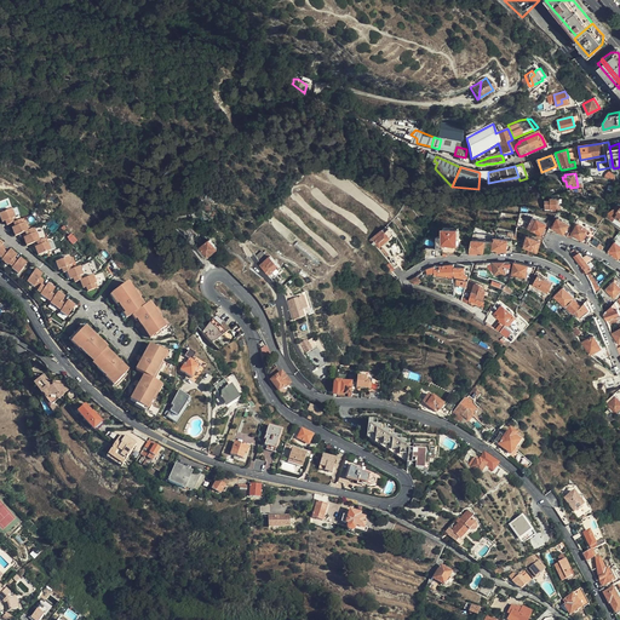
[(522,187),(520,181),(518,177),(488,183),(488,187),(495,193),(501,193),(522,187)]
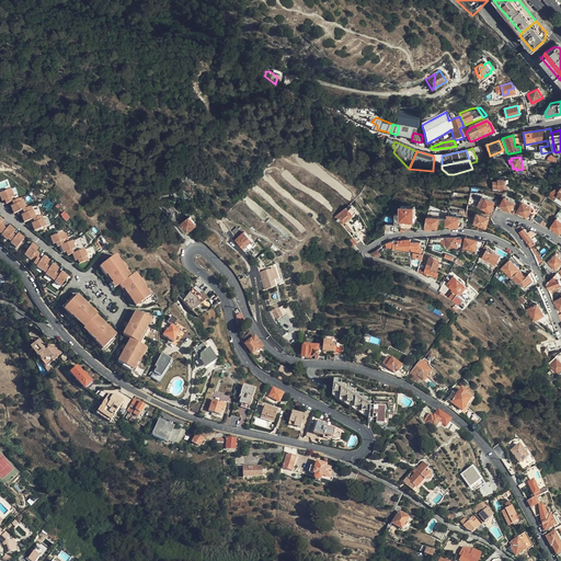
[(494,191),(504,191),(505,189),(504,190),(504,184),(507,184),(508,180),(499,179),(499,182),(495,182),(494,191)]
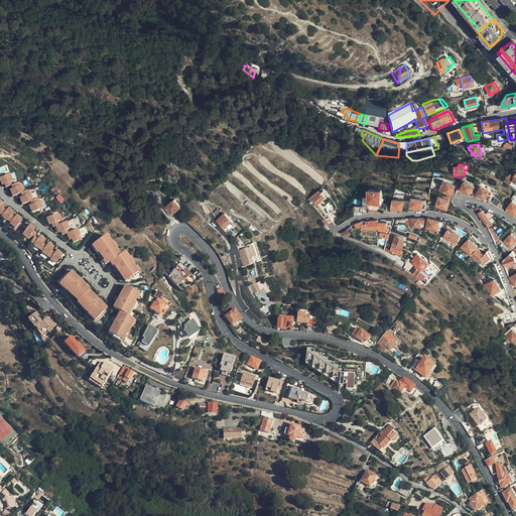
[(179,177),(170,170),(167,174),(175,181),(179,177)]
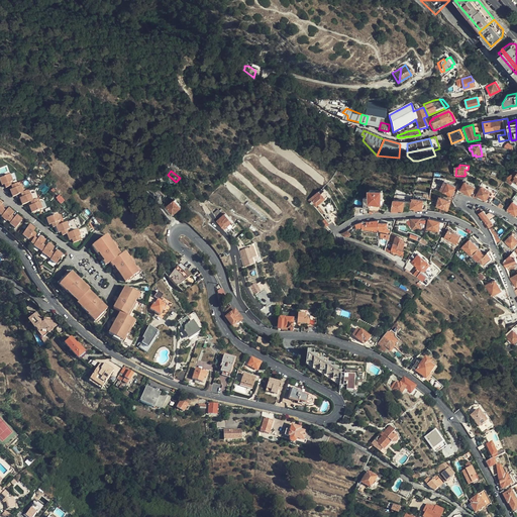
[(11,183),(14,182),(9,172),(0,176),(0,180),(2,185),(4,184),(5,184),(6,186),(11,183)]
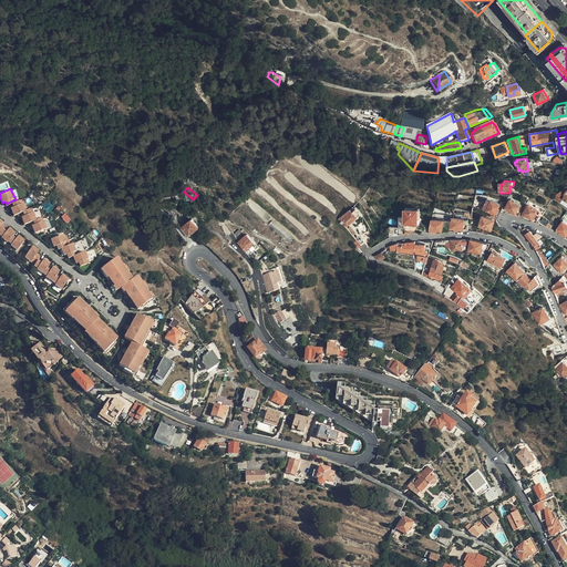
[(564,194),(566,191),(564,188),(556,196),(554,199),(559,204),(564,198),(566,195),(564,194)]
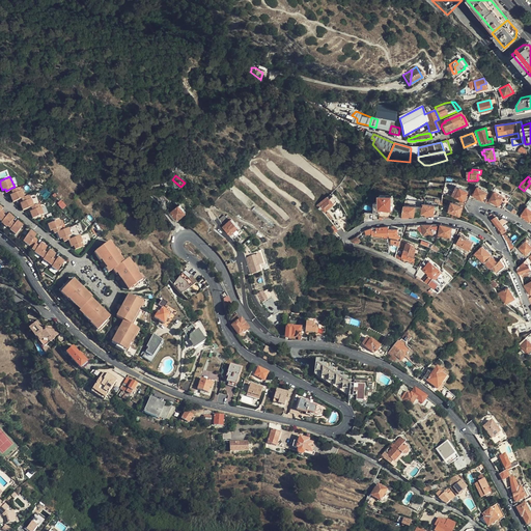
[(22,196),(26,194),(21,184),(15,187),(11,188),(14,192),(12,193),(11,193),(10,194),(14,200),(22,196)]
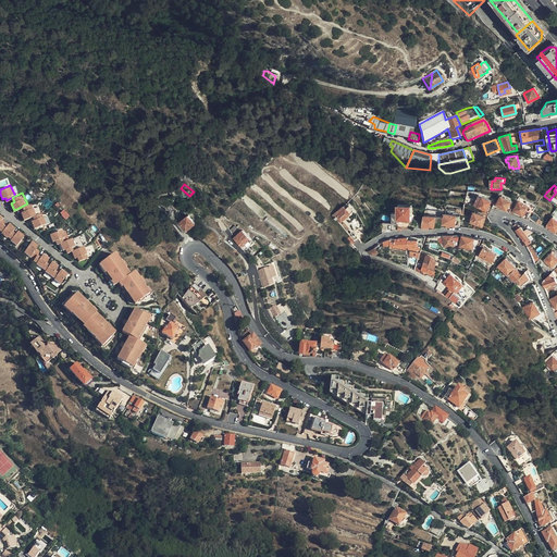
[(486,211),(491,201),(479,195),(473,205),(486,211)]
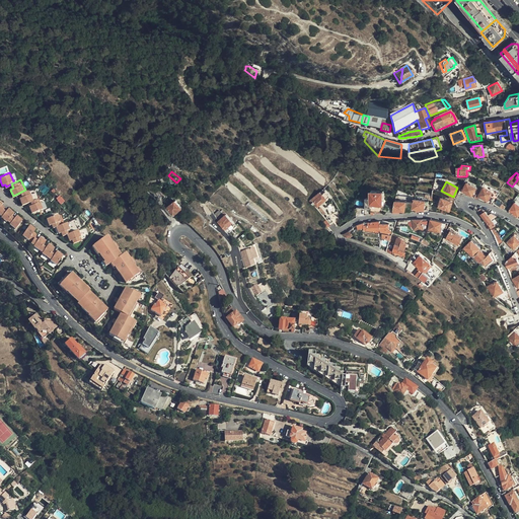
[(472,197),(477,188),(467,182),(462,191),(472,197)]
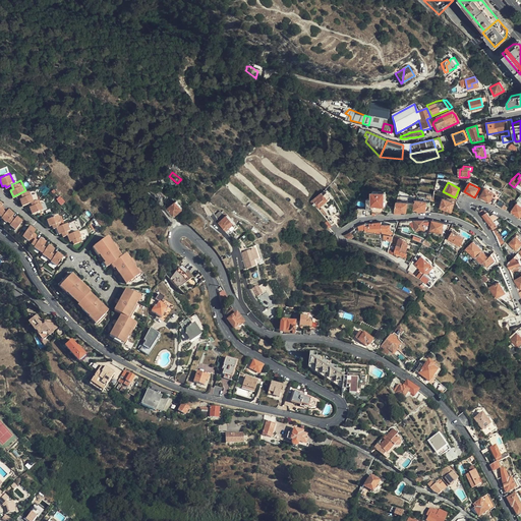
[(32,200),(37,198),(31,187),(25,190),(21,192),(23,196),(21,197),(24,205),(32,200)]
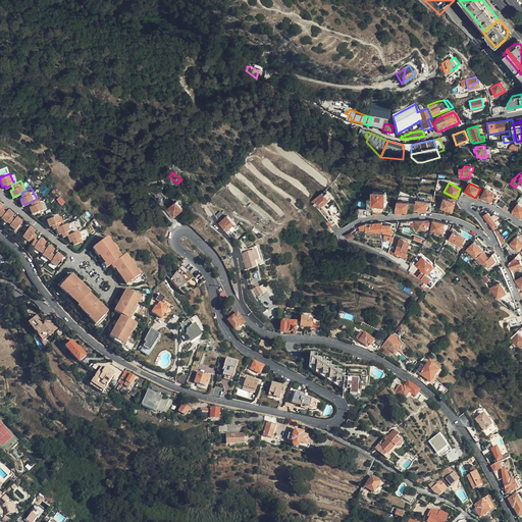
[(489,203),(494,194),(486,189),(481,198),(489,203)]
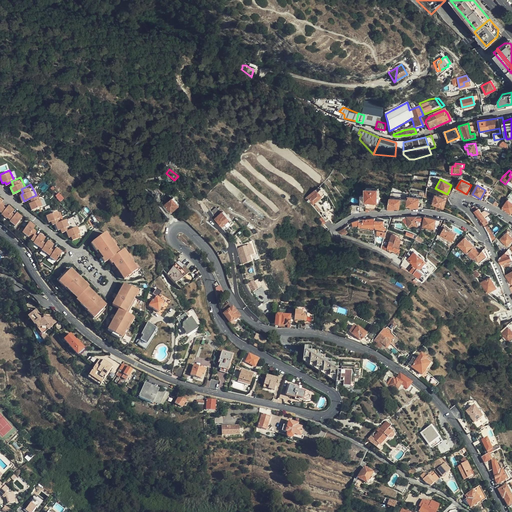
[(315,190),(305,198),(309,202),(310,201),(313,204),(325,193),(321,188),(317,192),(315,190)]
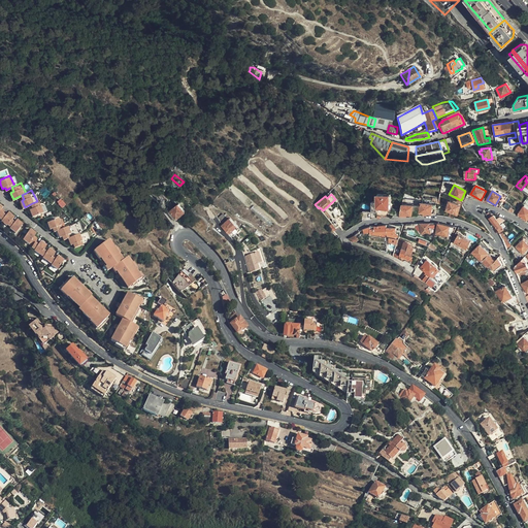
[(372,201),(371,219),(389,217),(390,195),(377,194),(376,201),(372,201)]
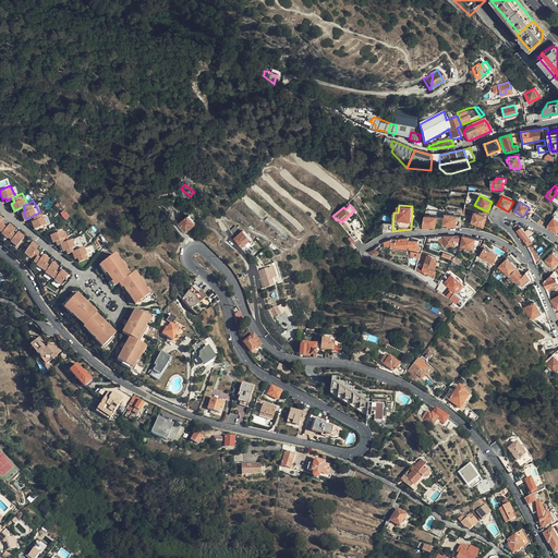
[(44,210),(39,213),(34,215),(36,219),(35,219),(34,220),(37,228),(50,221),(44,210)]
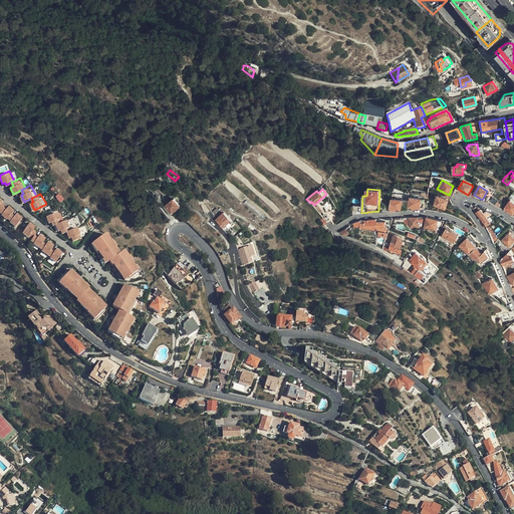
[(446,209),(449,199),(438,196),(434,205),(446,209)]
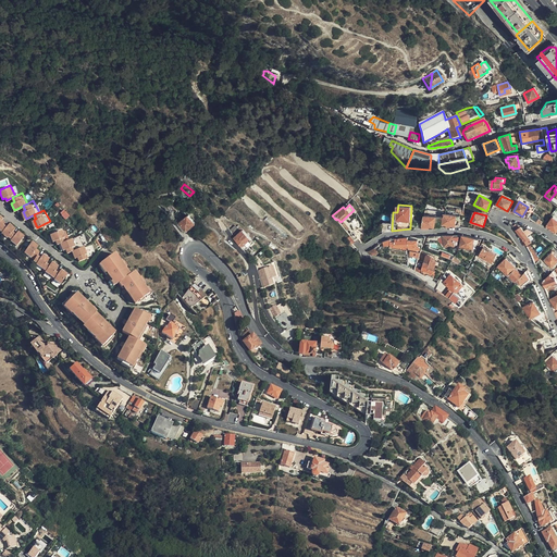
[(455,225),(456,219),(459,220),(460,214),(444,214),(442,224),(455,225)]
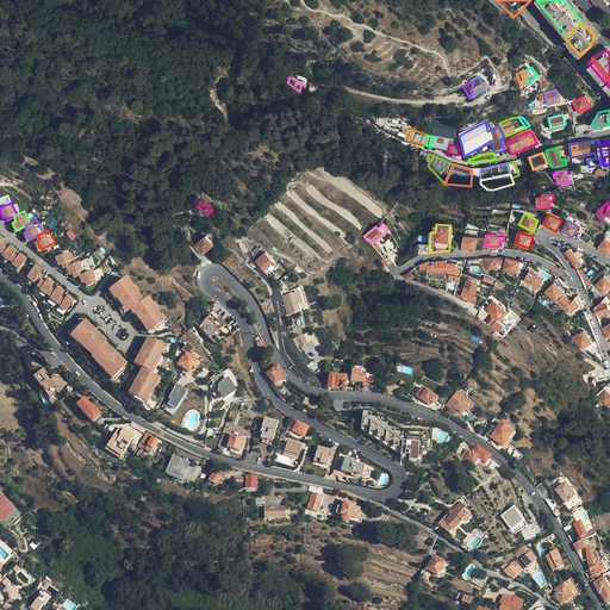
[(198,251),(200,256),(213,244),(206,236),(194,247),(198,251)]
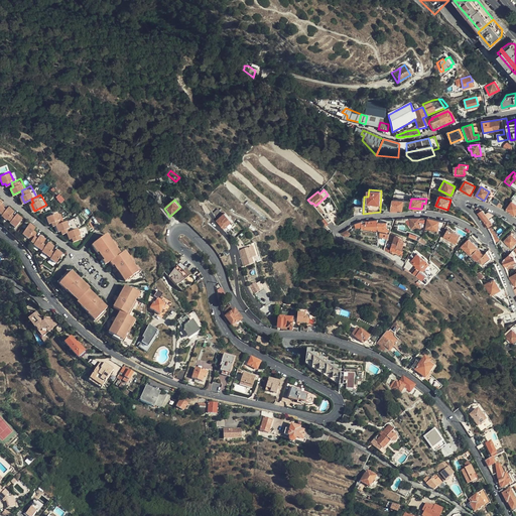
[(409,200),(393,200),(390,210),(402,211),(403,205),(408,205),(409,200)]
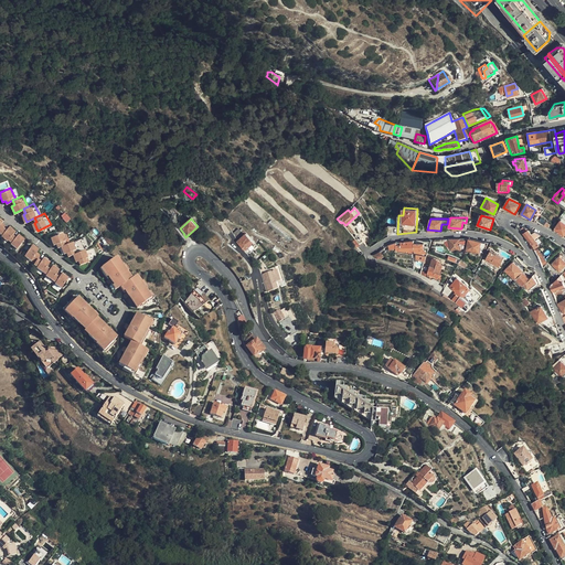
[(292,237),(272,220),(268,224),(289,242),(292,237)]
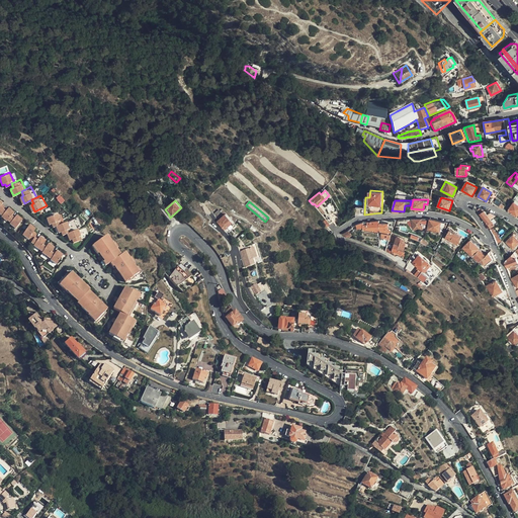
[(516,218),(517,214),(517,204),(515,202),(509,212),(516,218)]
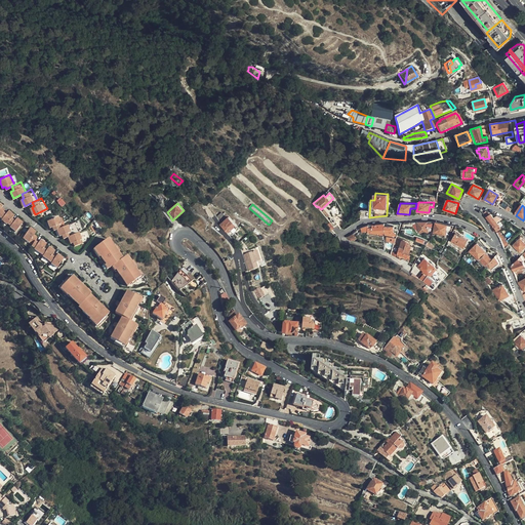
[(7,224),(8,221),(13,214),(14,213),(11,212),(8,209),(7,210),(4,208),(0,213),(0,215),(2,217),(1,219),(7,224)]
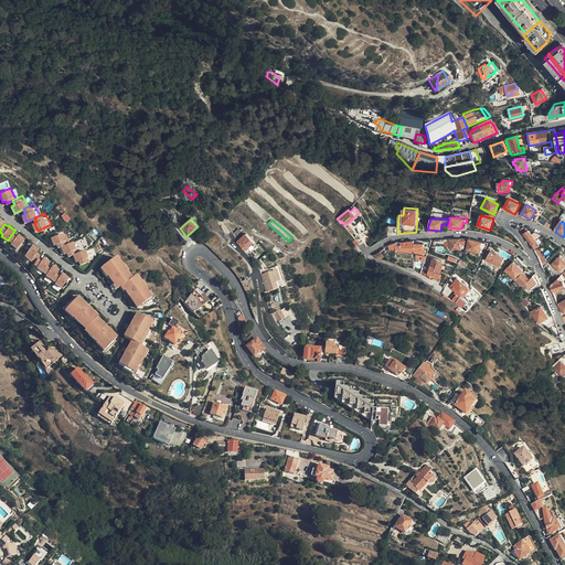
[(240,228),(233,233),(238,240),(244,234),(240,228)]
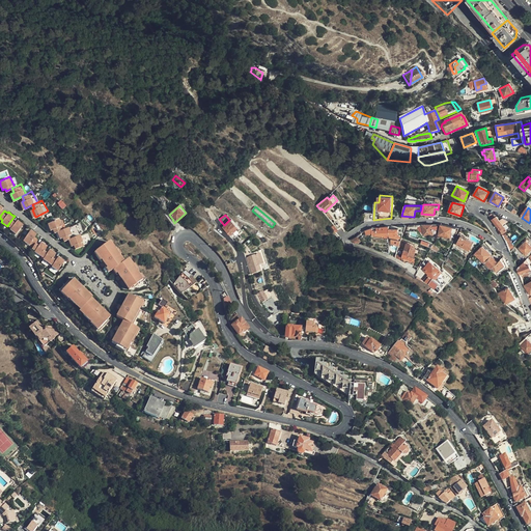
[(506,229),(496,216),(492,220),(502,233),(506,229)]
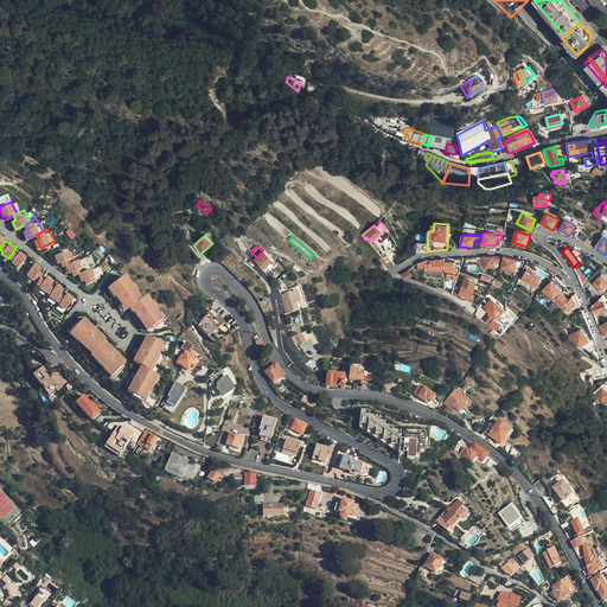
[(27,255),(24,253),(20,250),(19,251),(16,248),(10,256),(13,260),(12,261),(19,267),(27,255)]
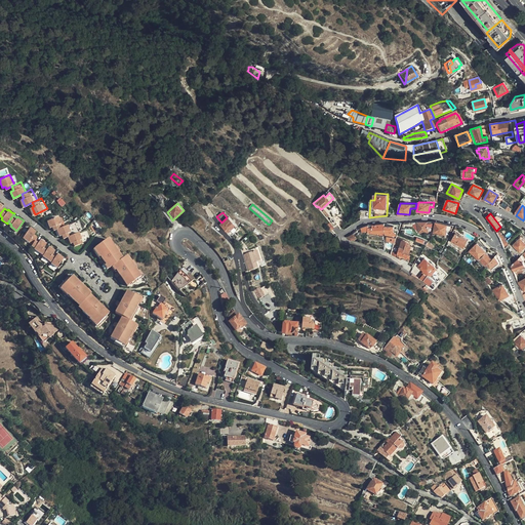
[(58,227),(64,225),(61,214),(49,218),(52,226),(54,225),(55,228),(58,227)]
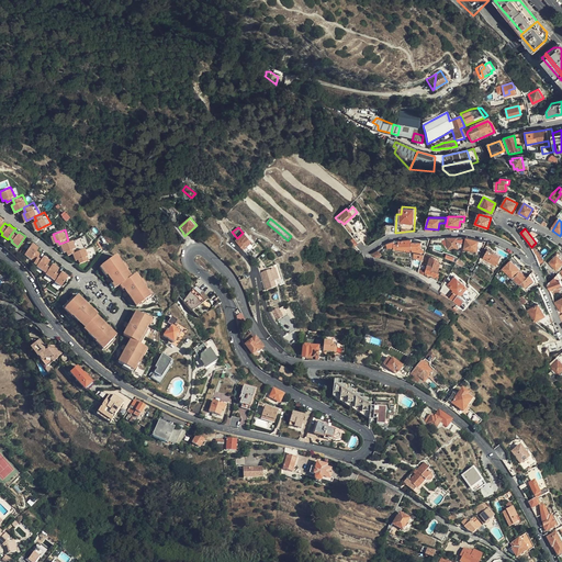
[(243,249),(251,240),(245,234),(236,243),(243,249)]
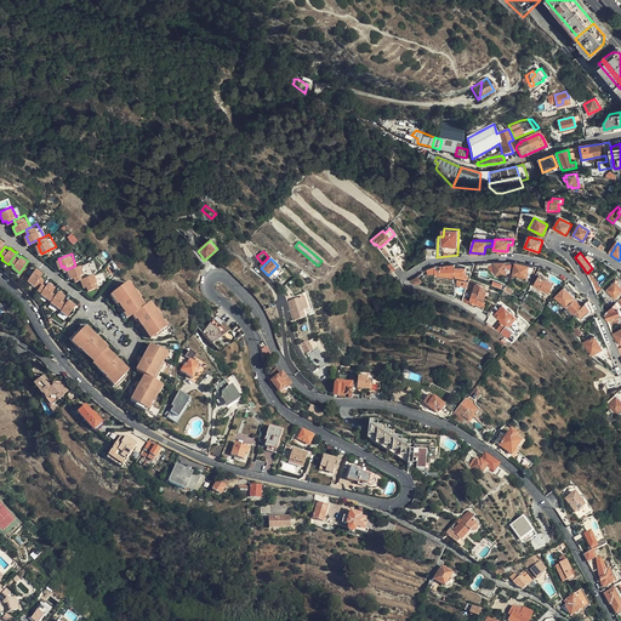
[(533,267),(516,262),(512,274),(527,278),(528,271),(533,271),(533,267)]
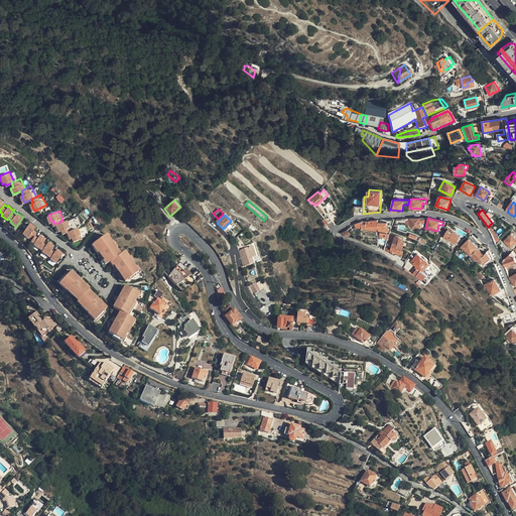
[(69,230),(73,229),(69,219),(62,221),(57,223),(60,230),(63,229),(65,232),(69,230)]
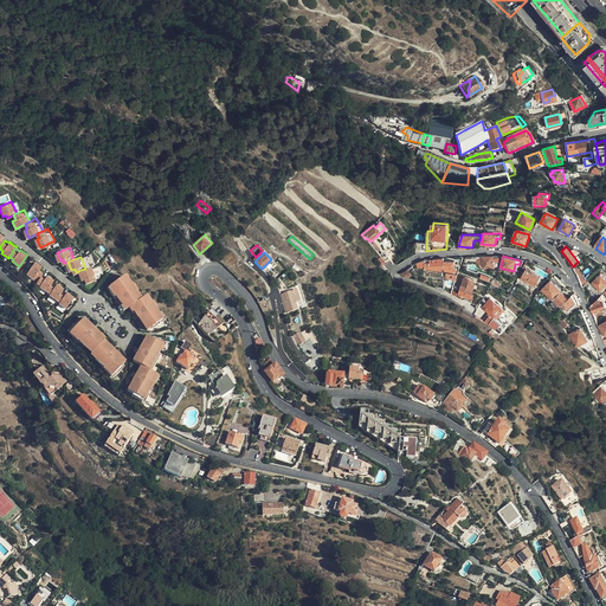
[(492,269),(492,257),(464,257),(463,265),(482,265),(482,270),(492,269)]
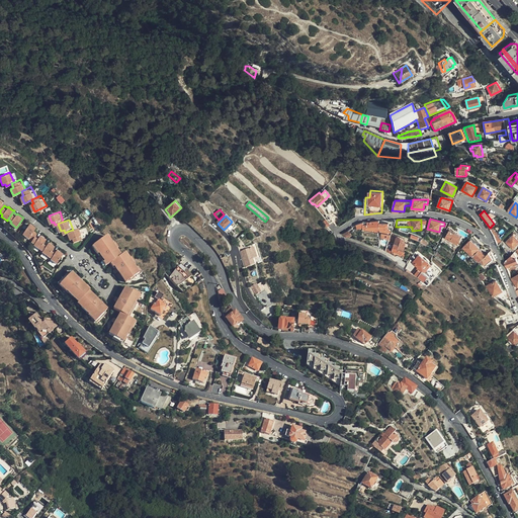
[(366,228),(377,230),(378,223),(378,221),(376,221),(367,222),(366,228)]
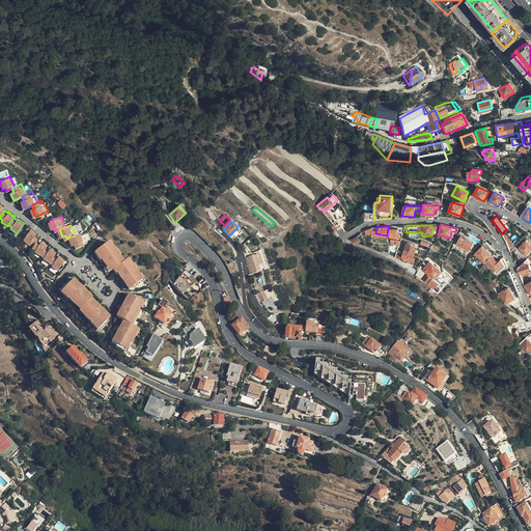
[(23,240),(32,247),(36,240),(37,239),(34,236),(36,234),(37,233),(30,228),(23,240)]
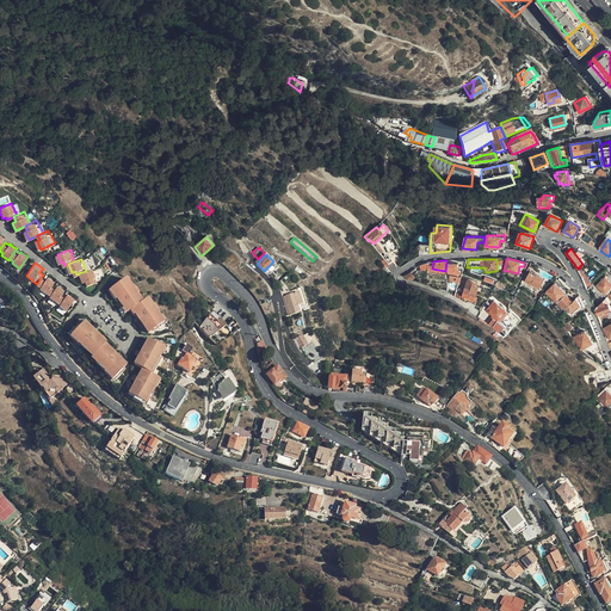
[(446,263),(445,271),(451,270),(451,273),(460,273),(460,272),(458,271),(458,270),(458,269),(457,265),(457,263),(454,263),(446,263)]
